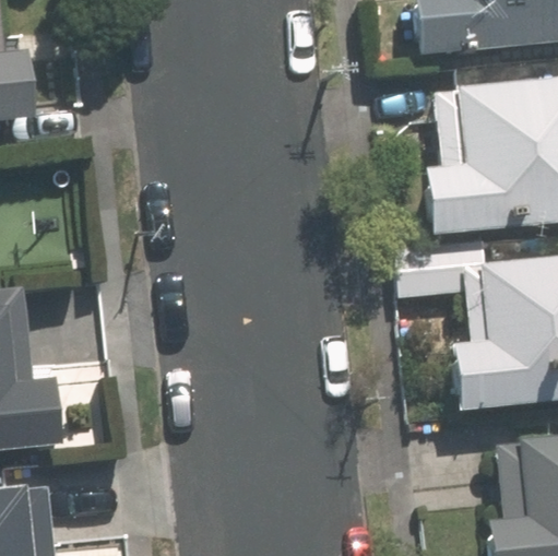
[(557,0),(414,0),(419,55),(557,42),(557,0)]
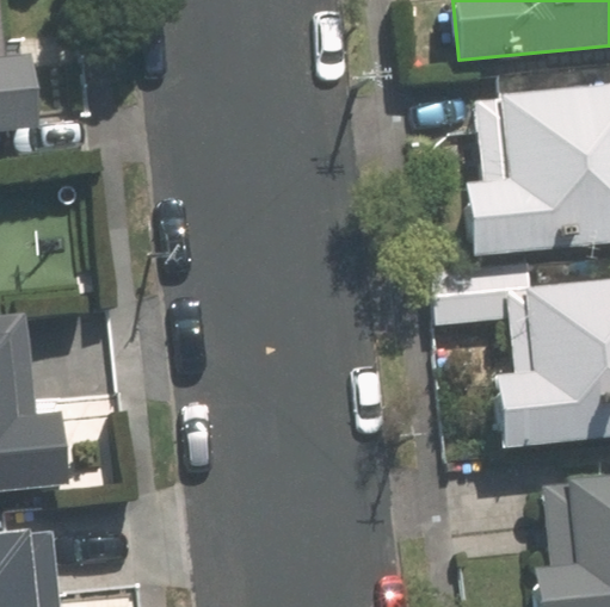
[(0,130),(39,128),(32,53),(2,55),(0,30),(0,130)]
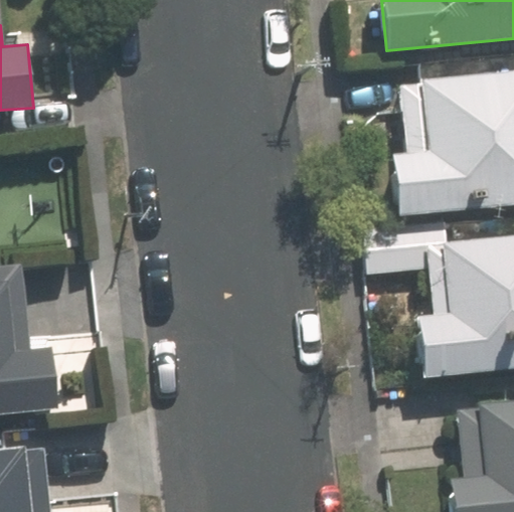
[(392,153),(397,214),(513,203),(513,72),(398,83),(404,152),(392,153)]
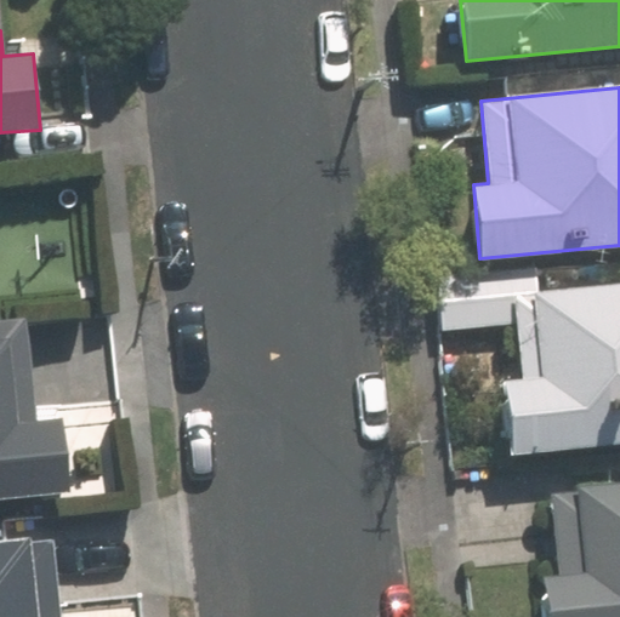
[(504,381),(511,453),(619,444),(619,284),(515,295),(522,380),(504,381)]
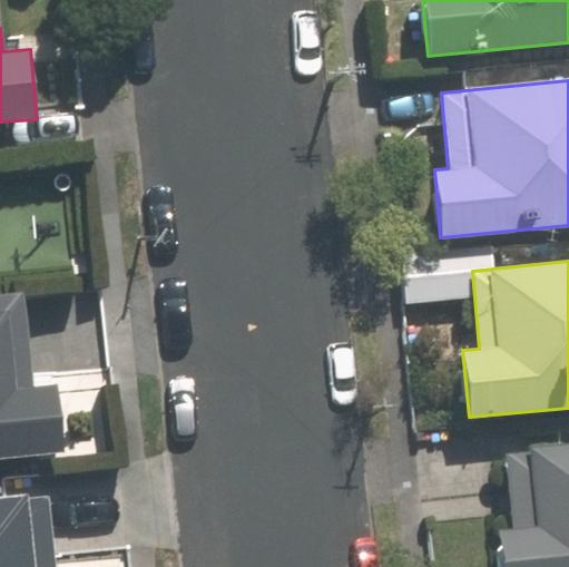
[(0,461),(60,456),(54,387),(33,389),(25,292),(0,293),(0,461)]
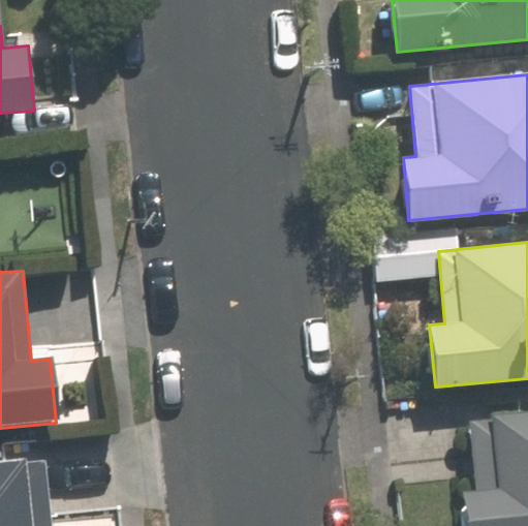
[(527,525),(527,412),(457,420),(466,525),(527,525)]
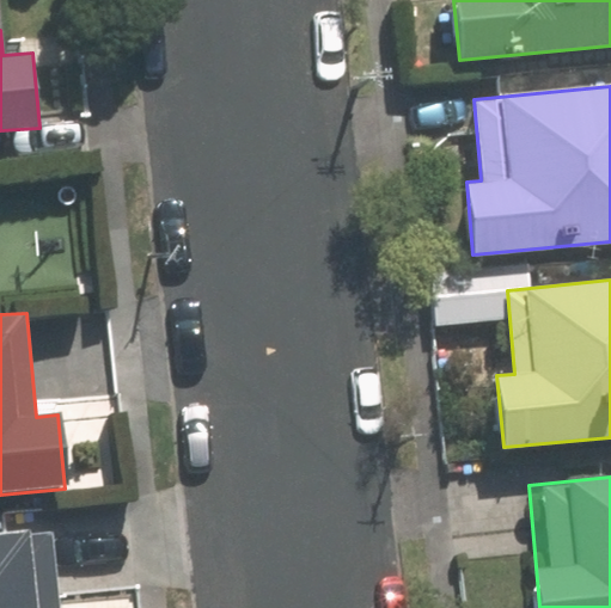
[(61,607),(54,533),(0,538),(0,607),(61,607)]
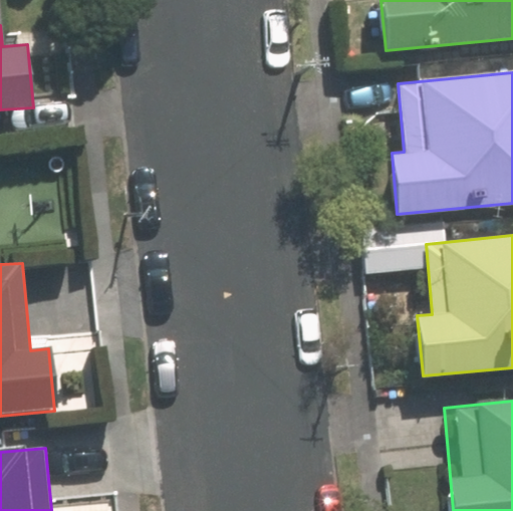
All buildings are outlined.
